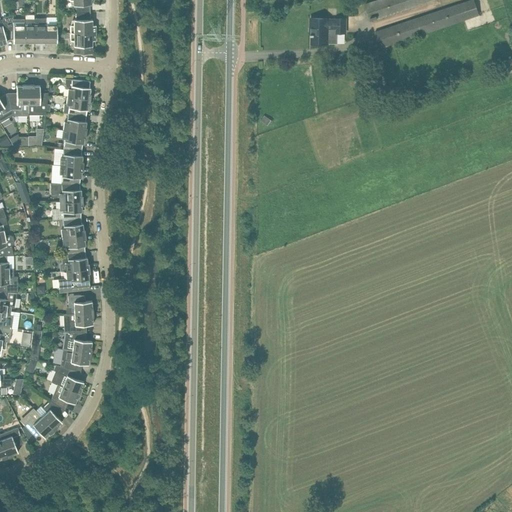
[(69,0),(72,0),(73,5),(75,5),(76,12),(90,12),(90,4),(92,4),(91,0),(69,0)]
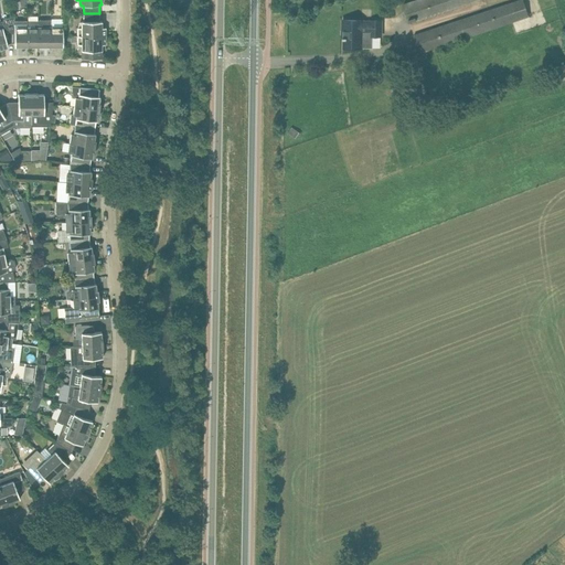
[(479,0),(414,0),(402,4),(408,23),(479,0)]
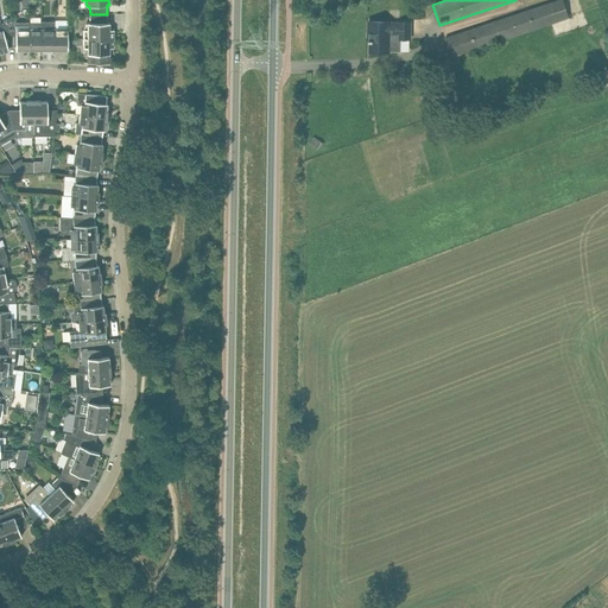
[(442,46),(444,51),(449,50),(451,57),(569,18),(563,0),(557,0),(444,38),(447,45),(442,46)]
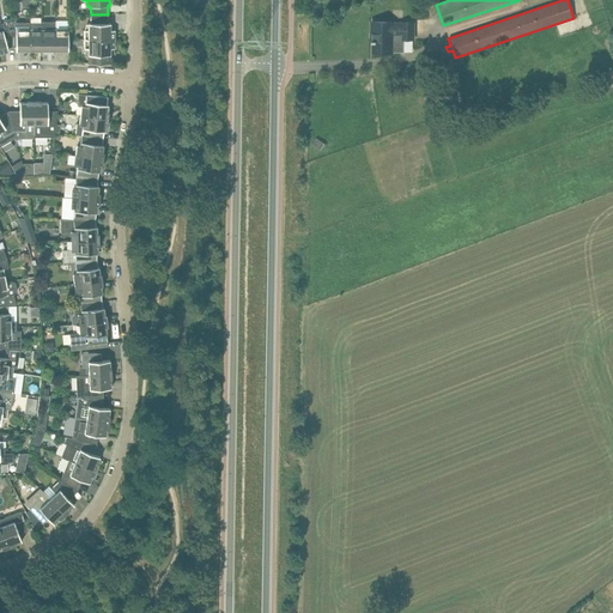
[(91,23),(89,23),(89,30),(84,30),(84,36),(84,40),(115,40),(115,30),(110,30),(110,23),(108,23),(108,14),(91,14),(91,23)]
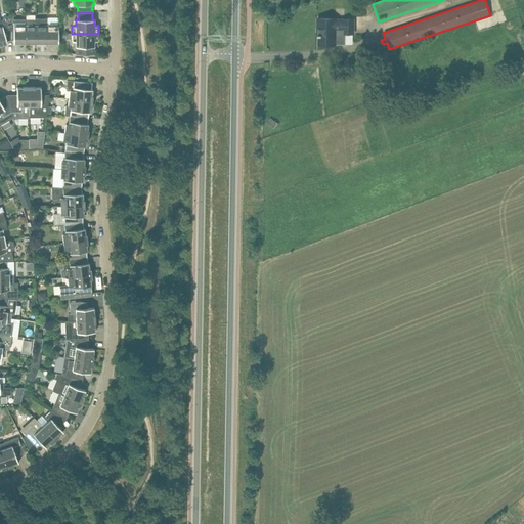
[(0,19),(0,45),(3,45),(3,43),(7,42),(6,38),(13,36),(13,18),(12,18),(12,20),(5,23),(4,19),(0,19)]
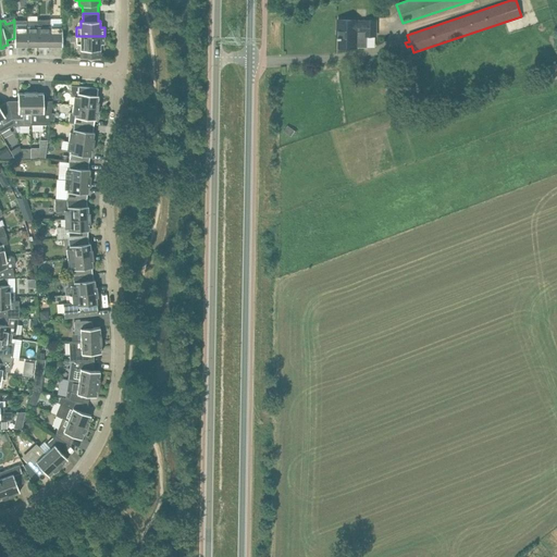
[(27,26),(27,21),(27,20),(14,20),(14,38),(14,45),(19,45),(19,46),(26,46),(26,26),(27,26)]
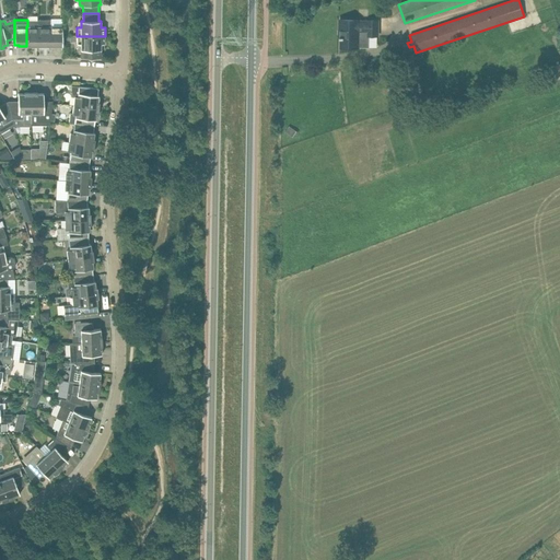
[(368,20),(368,22),(359,22),(359,20),(340,20),(340,30),(342,31),(341,36),(340,36),(340,38),(341,38),(341,47),(369,47),(369,35),(377,36),(377,20),(368,20)]
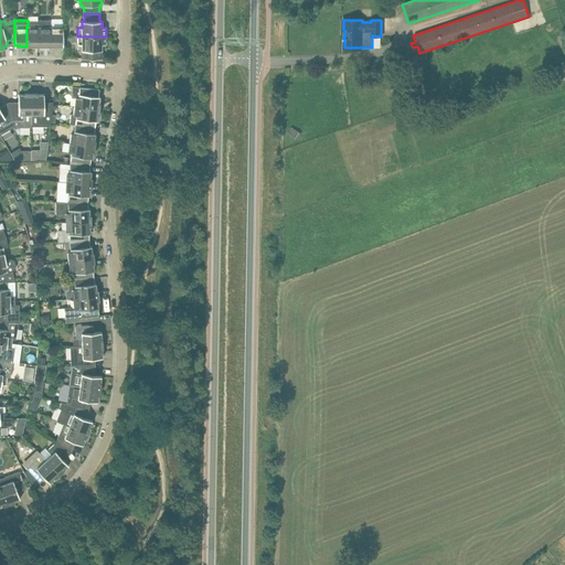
[(28,21),(28,27),(27,27),(27,46),(34,46),(34,45),(39,45),(39,27),(39,21),(28,21)]
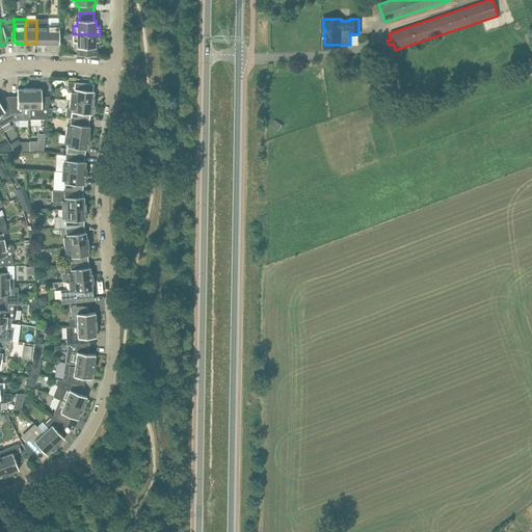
[(48,44),(48,25),(36,25),(36,43),(41,43),(41,44),(48,44)]
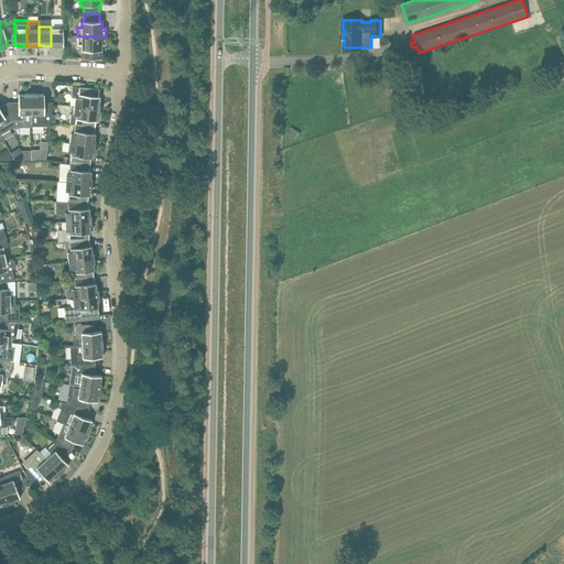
[(63,35),(63,26),(51,26),(51,46),(58,46),(58,45),(63,45),(63,35)]
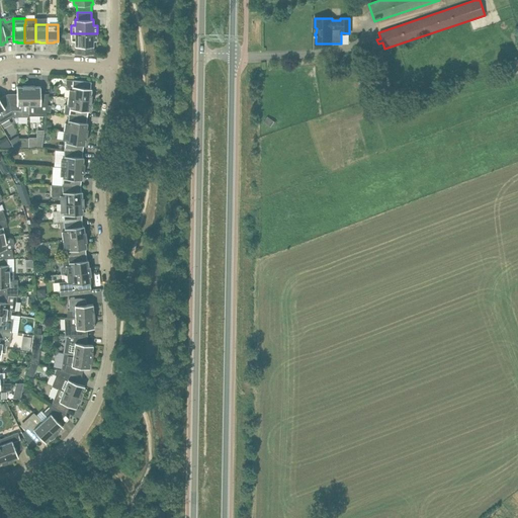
[(91,47),(93,47),(93,40),(97,40),(97,33),(71,33),(71,40),(75,40),(75,47),(77,47),(77,54),(91,54),(91,47)]
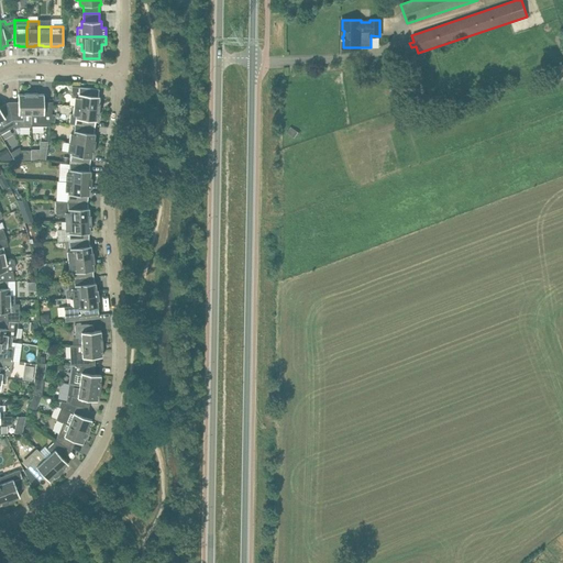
[(72,86),(72,90),(73,94),(75,97),(74,106),(99,109),(100,103),(99,102),(99,96),(98,96),(99,89),(72,86)]
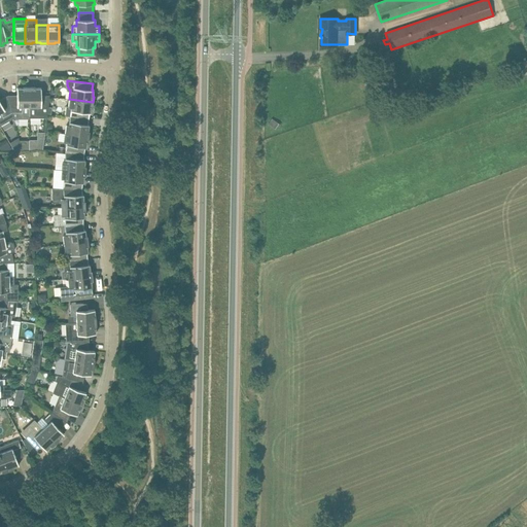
[(16,89),(16,90),(16,100),(8,100),(13,118),(14,119),(29,118),(29,117),(29,88),(23,88),(23,89),(16,89)]
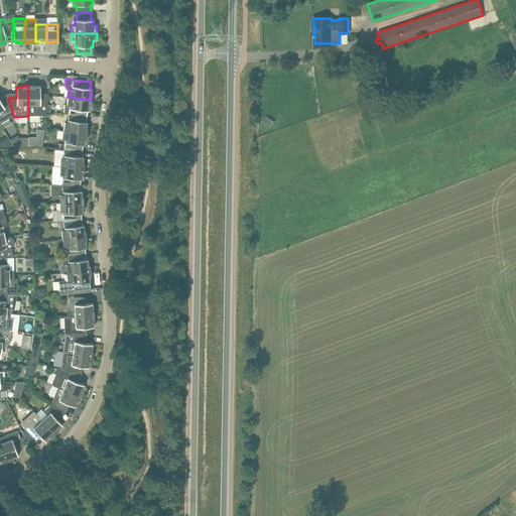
[(34,86),(28,86),(28,115),(46,115),(46,111),(47,105),(47,97),(40,97),(40,86),(34,87),(34,86)]
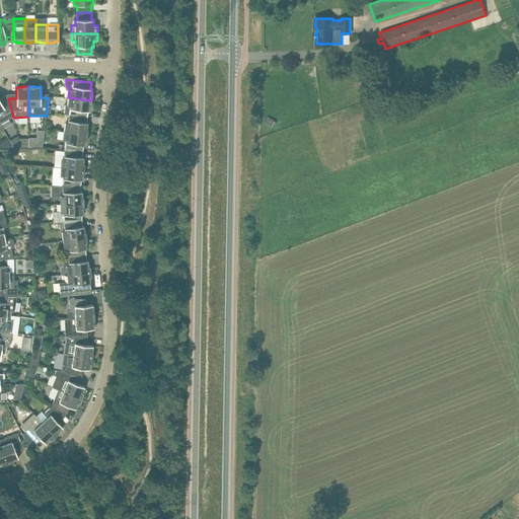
[(68,97),(67,105),(65,105),(64,114),(68,115),(87,117),(88,112),(89,112),(90,104),(91,105),(91,100),(68,97)]
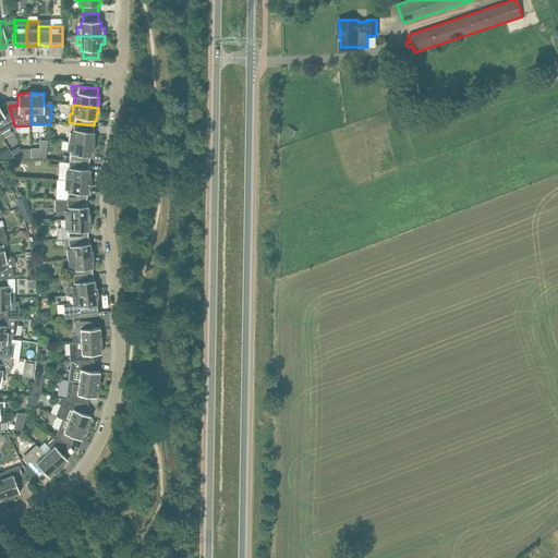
[(0,133),(14,125),(9,106),(1,110),(0,108),(0,133)]
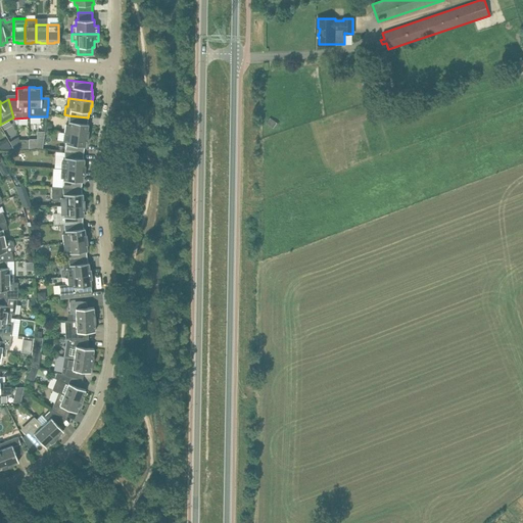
[(88,117),(68,115),(67,125),(65,124),(64,132),(88,135),(89,130),(88,130),(88,124),(87,124),(88,117)]
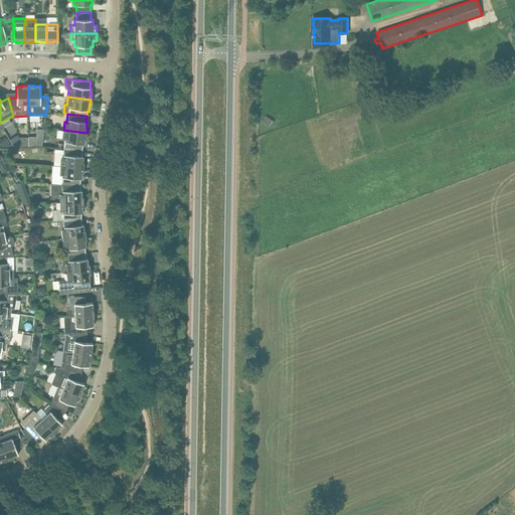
[(87,133),(63,130),(62,138),(64,139),(63,148),(82,150),(82,144),(83,144),(84,138),(86,138),(87,133)]
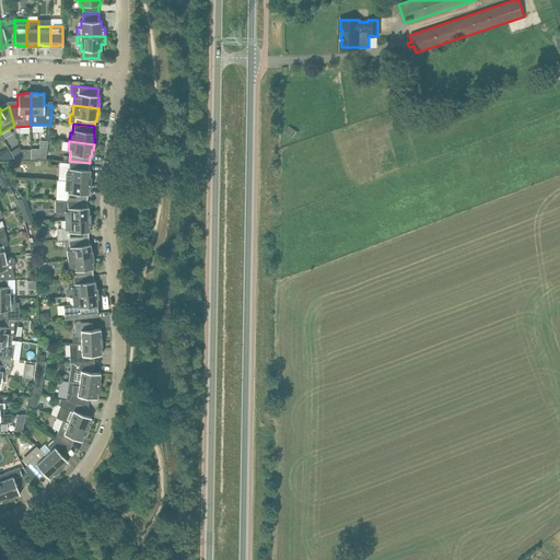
[(90,163),(69,161),(69,172),(66,172),(66,181),(91,182),(91,176),(90,176),(90,170),(89,170),(90,163)]
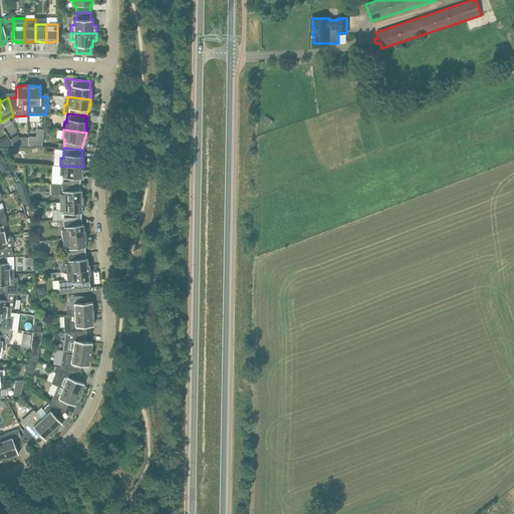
[(83,167),(60,166),(59,174),(62,174),(61,184),(80,184),(80,178),(81,178),(81,172),(83,172),(83,167)]
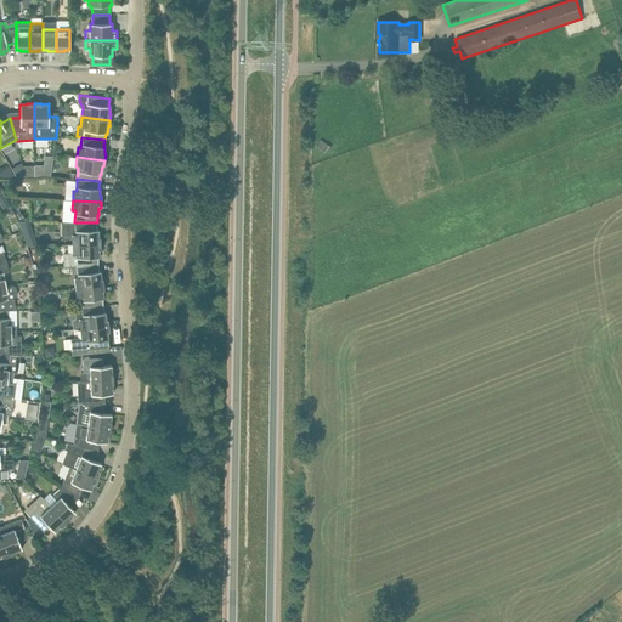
[(74,222),(61,222),(62,236),(72,236),(72,244),(101,243),(100,237),(99,237),(99,230),(97,230),(97,222),(74,222)]
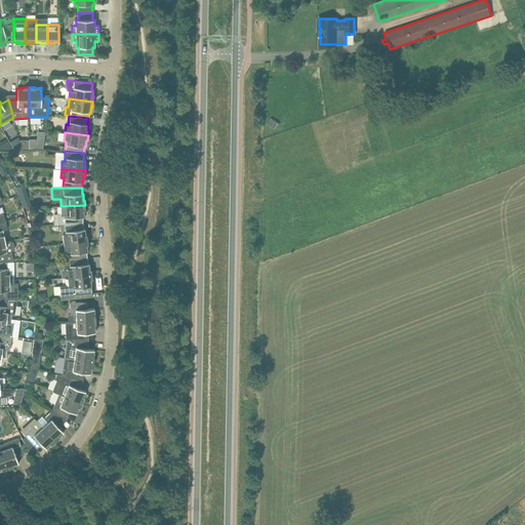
[(61,206),(62,214),(53,214),(53,225),(64,225),(83,223),(83,217),(84,217),(83,210),(85,210),(85,205),(61,206)]
